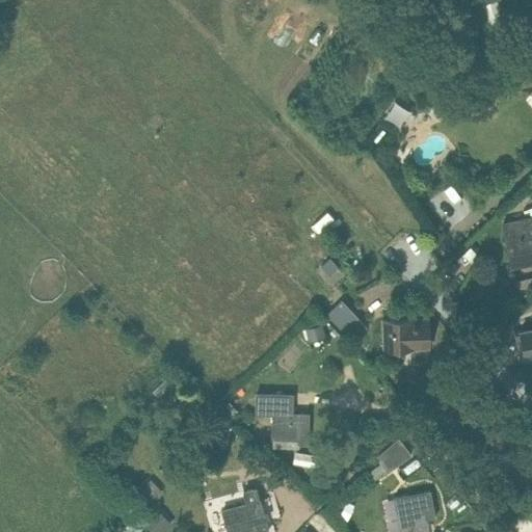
[(497,0),(482,0),(491,23),(504,19),(497,0)]
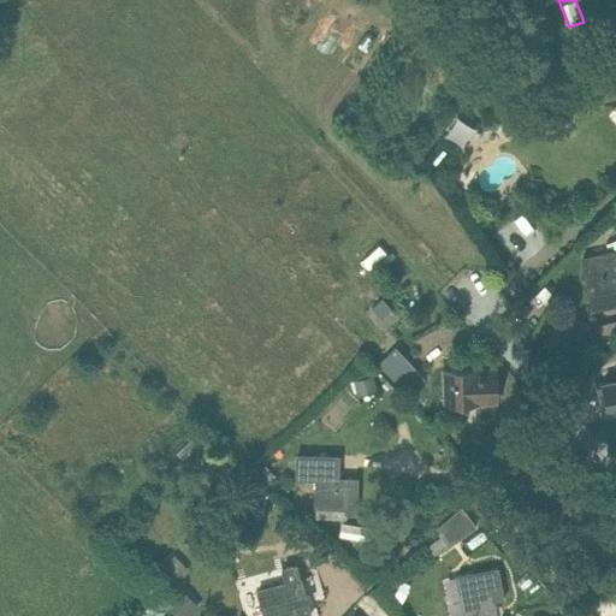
[(594,253),(581,255),(591,311),(615,304),(615,241),(593,246),(594,253)]
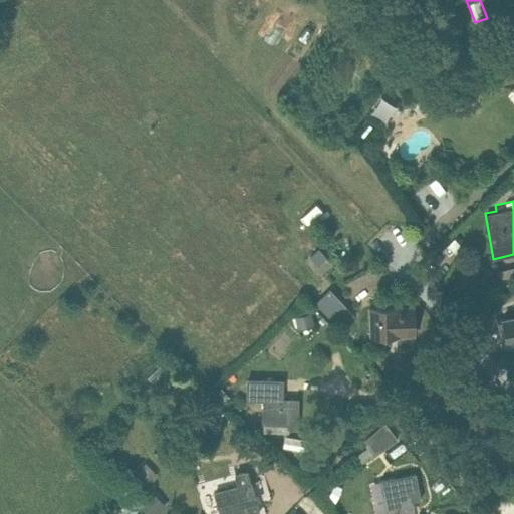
[(319,249),(310,256),(318,264),(326,257),(319,249)]
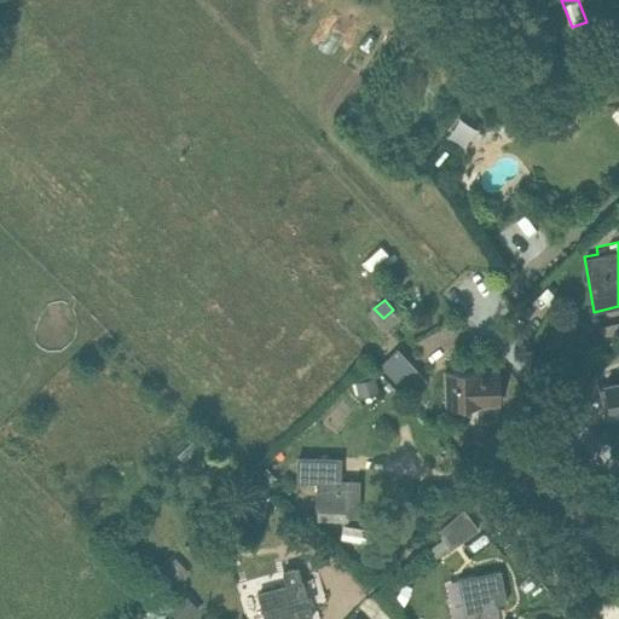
[(381,364),(409,395),(427,380),(399,348),(381,364)]
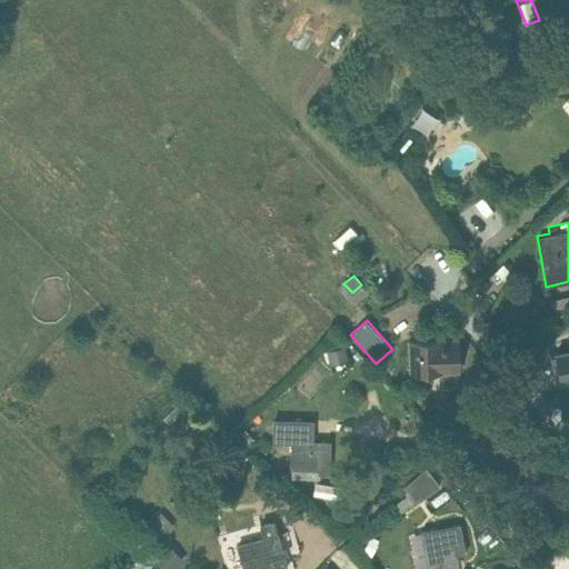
[(513,326),(512,329),(508,328),(503,346),(507,347),(525,352),(531,331),(513,326)]
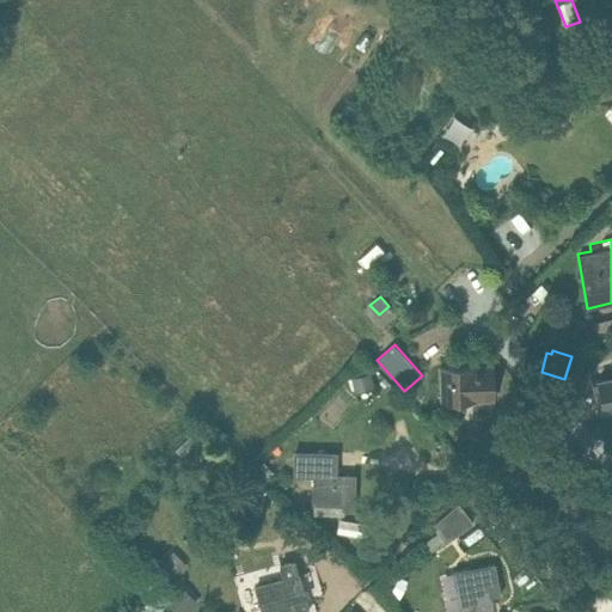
[(493,367),(440,368),(441,398),(494,397),(493,367)]
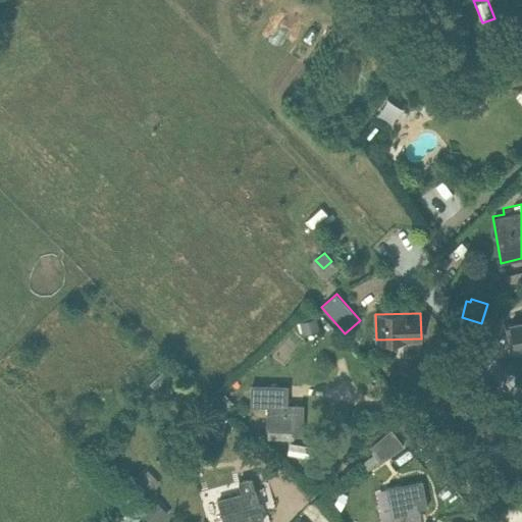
[(319,327),(316,318),(301,322),(304,331),(319,327)]
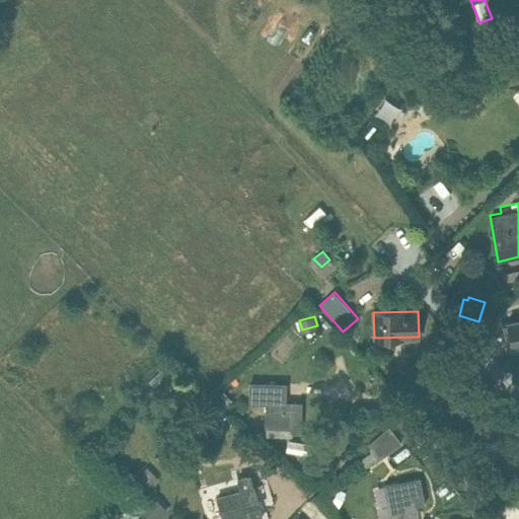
[(518,344),(518,319),(508,321),(502,322),(507,347),(518,344)]
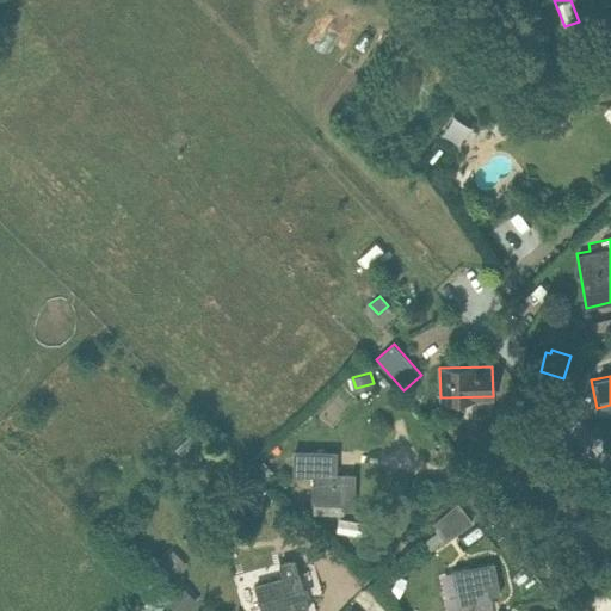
[(355,474),(335,474),(335,452),(295,451),(294,473),(314,474),(313,501),(321,501),(321,503),(322,503),(322,501),(343,501),(343,507),(353,507),(355,474)]
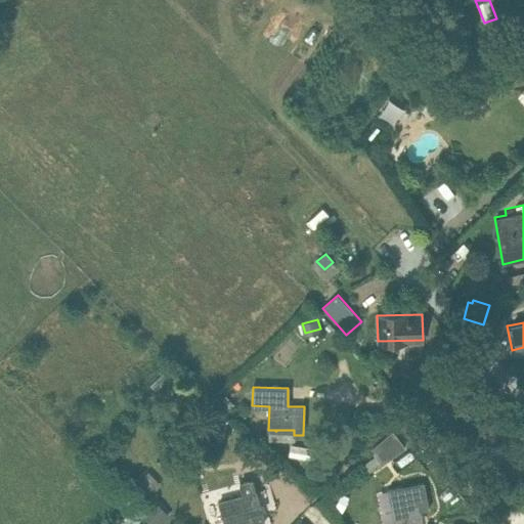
[(404,448),(393,433),(376,448),(377,450),(375,452),(383,465),(404,448)]
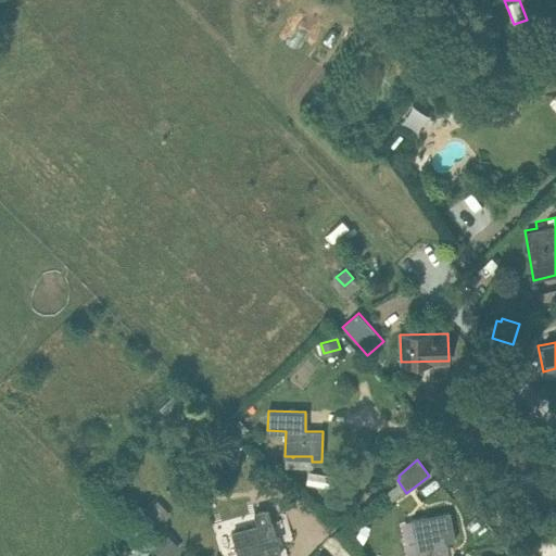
[(257,525),(230,531),(236,555),(274,555),(281,554),(272,521),(270,521),(267,509),(255,513),(257,525)]
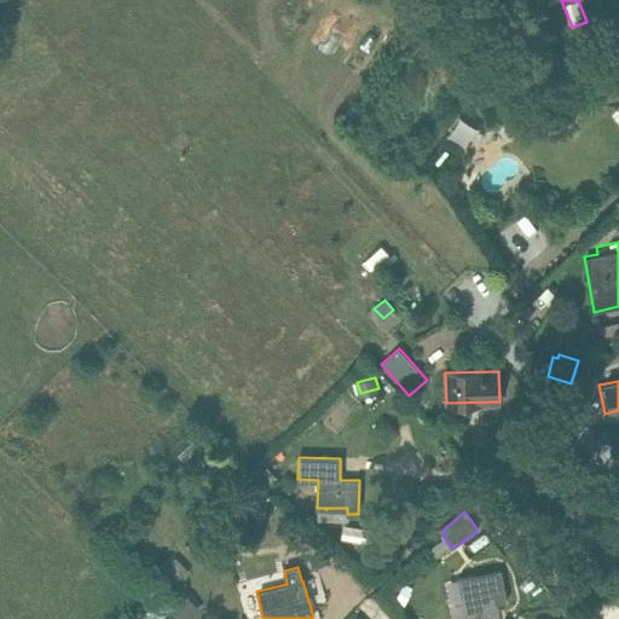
[(493,588),(451,596),(455,618),(497,618),(497,615),(498,615),(493,588)]
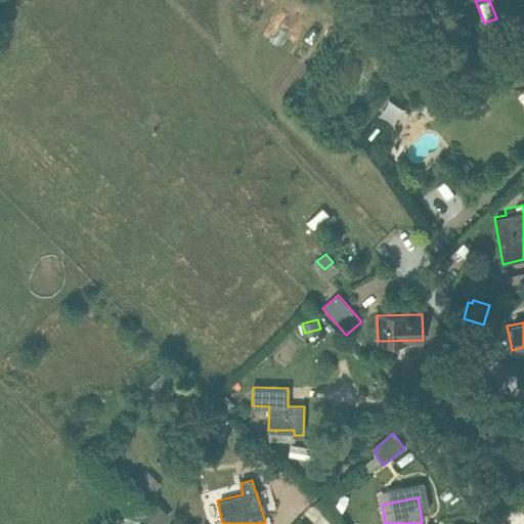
[(142,512),(154,523),(162,523),(171,515),(156,498),(142,512)]
